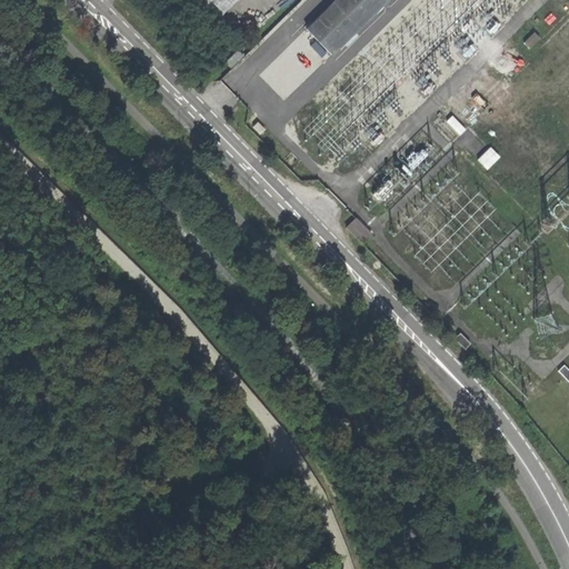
[(385,0),(335,0),(305,30),(329,56),(385,0)]
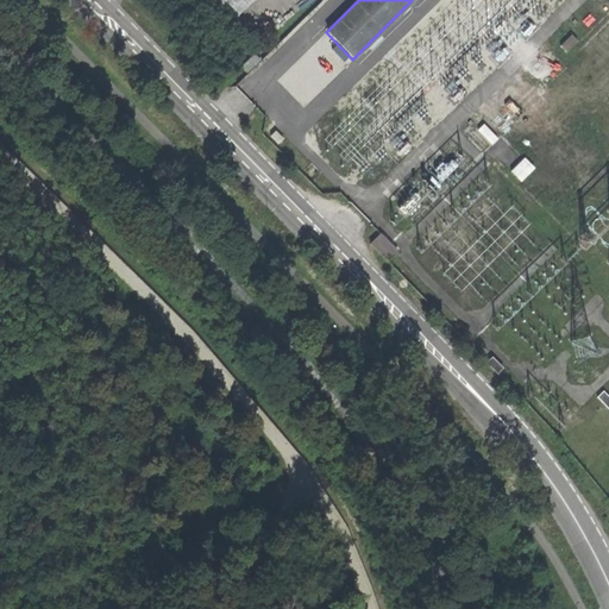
[(578,42),(571,35),(559,45),(566,52),(578,42)]
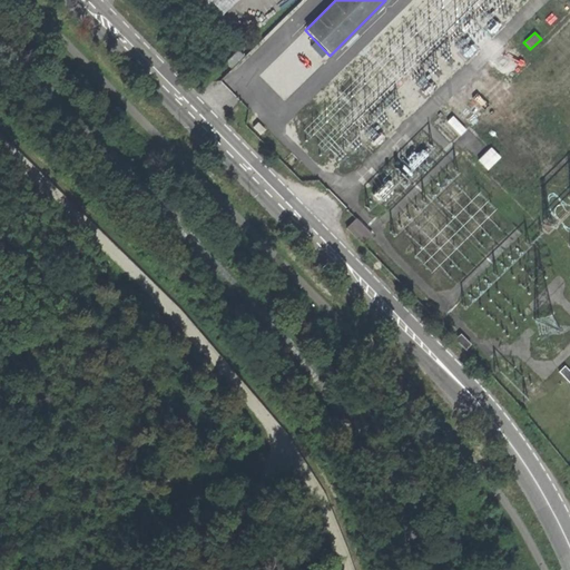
[(237,50),(224,62),(229,69),(243,57),(237,50)]
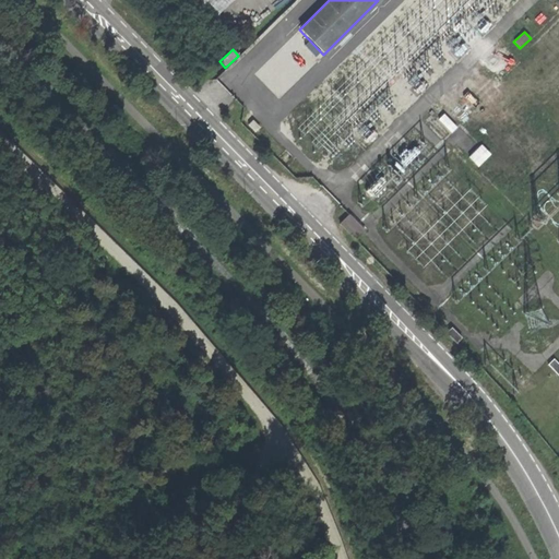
[(456,127),(443,113),(438,119),(450,132),(456,127)]
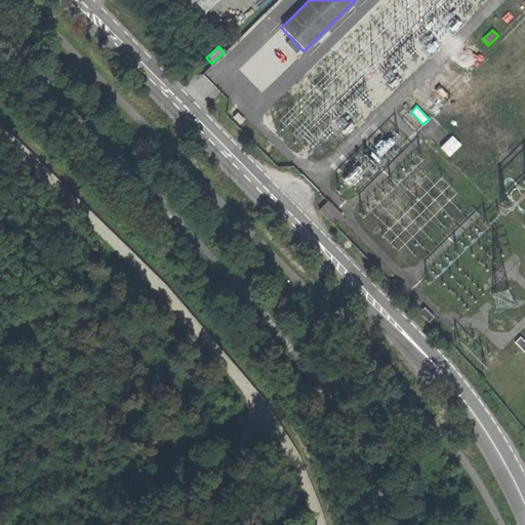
[(461,145),(451,135),(439,148),(449,157),(461,145)]
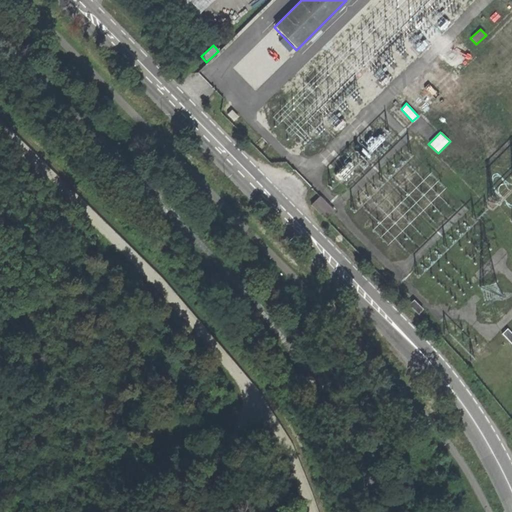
[(319,196),(311,203),(326,218),(334,210),(319,196)]
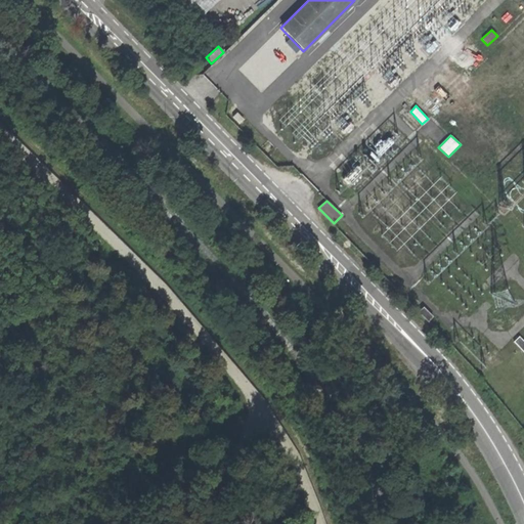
[(424,306),(419,310),(428,320),(433,316),(424,306)]
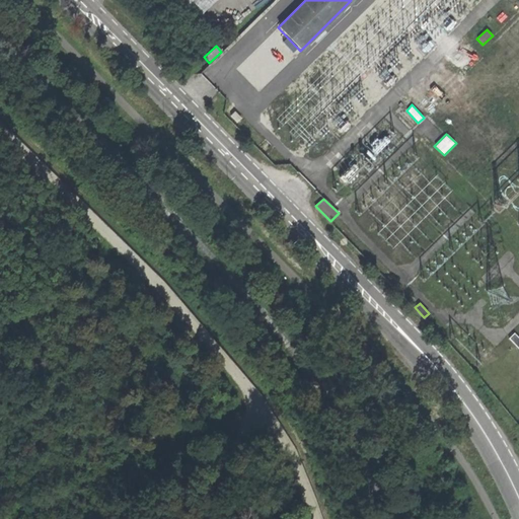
[(518,338),(514,332),(509,338),(518,349),(518,338)]
